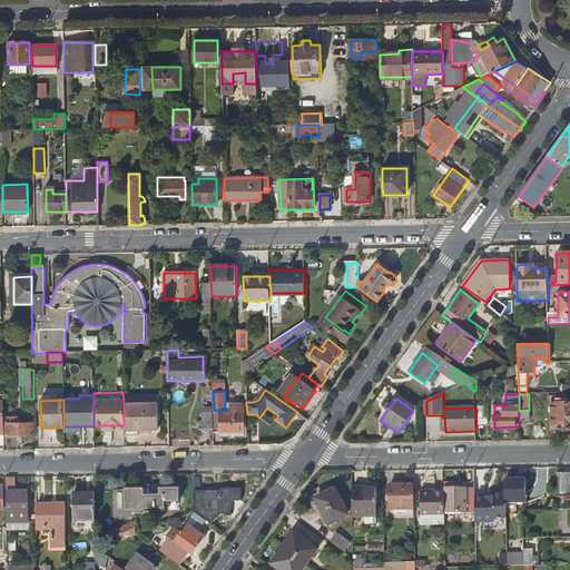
[(124,403),(124,425),(124,430),(124,436),(138,436),(138,430),(158,430),(157,402),(124,403)]
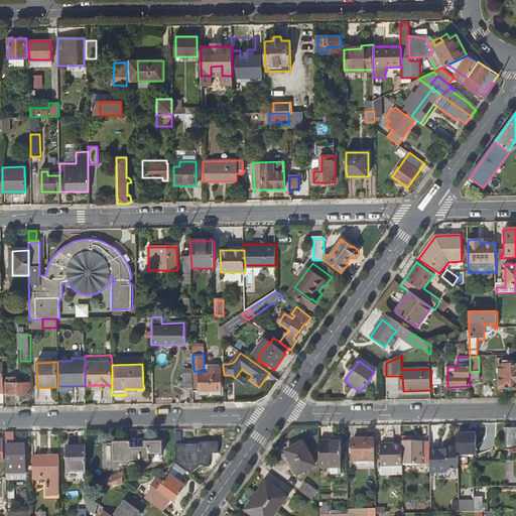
[(515,365),(500,365),(500,394),(515,394),(515,365)]
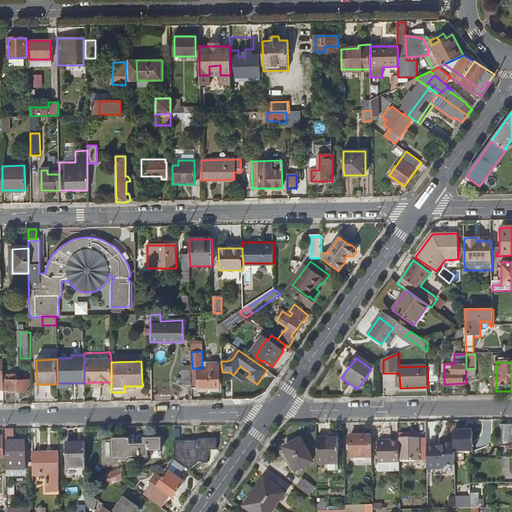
[(8,363),(4,363),(4,364),(4,381),(6,381),(6,392),(29,392),(29,381),(16,381),(16,375),(9,375),(8,363)]
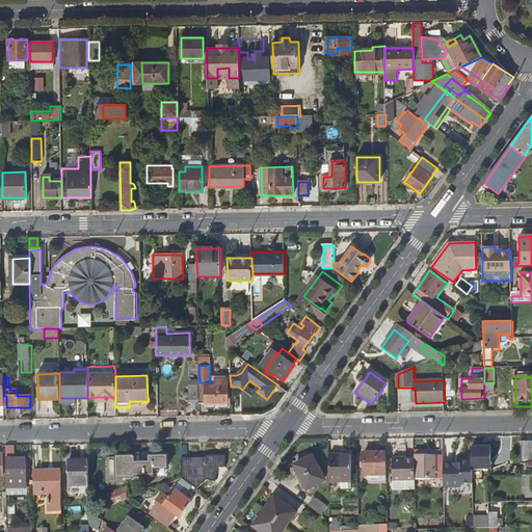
[(216,386),(200,386),(200,402),(200,404),(228,403),(228,379),(216,380),(216,386)]
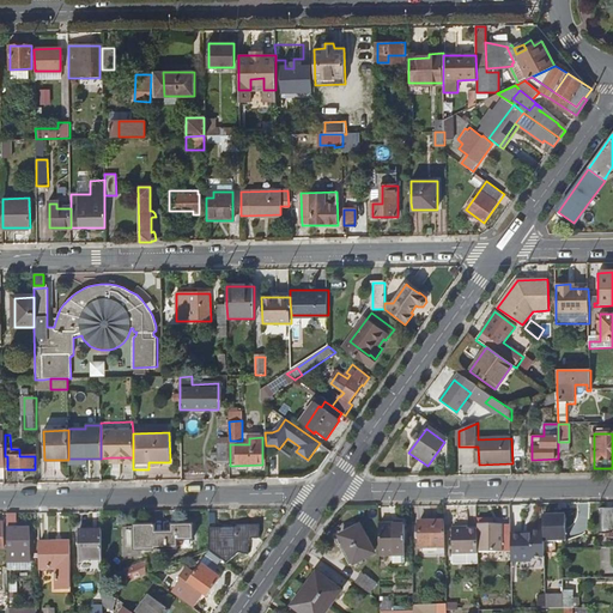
[(230,463),(230,444),(217,445),(217,463),(230,463)]
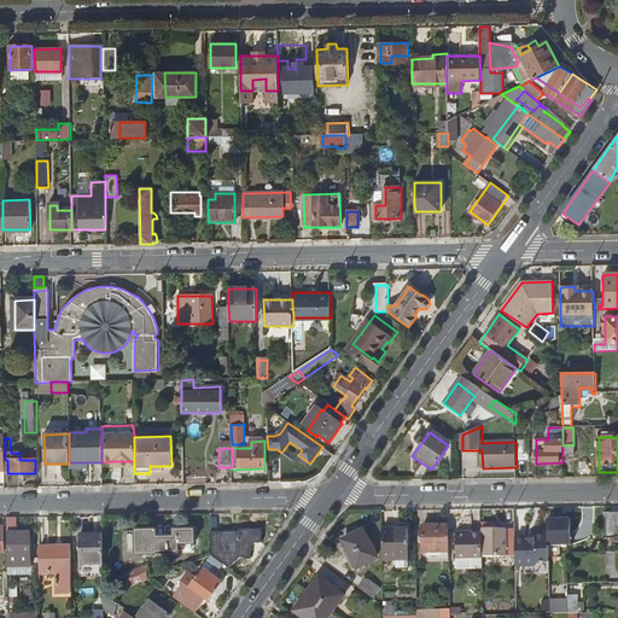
[(614,543),(617,543),(617,513),(607,514),(607,540),(614,540),(614,543)]
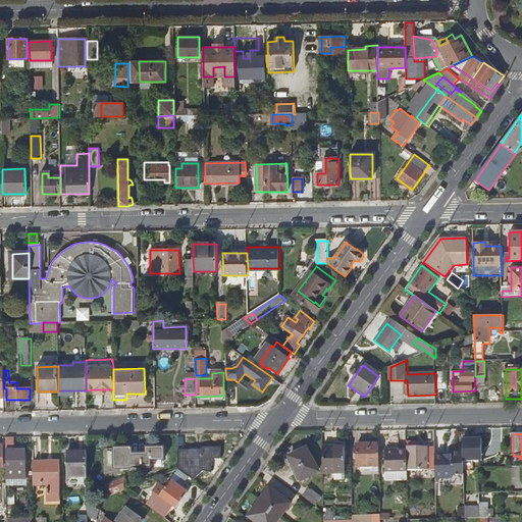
[(463,439),(463,462),(481,462),(481,439),(463,439)]
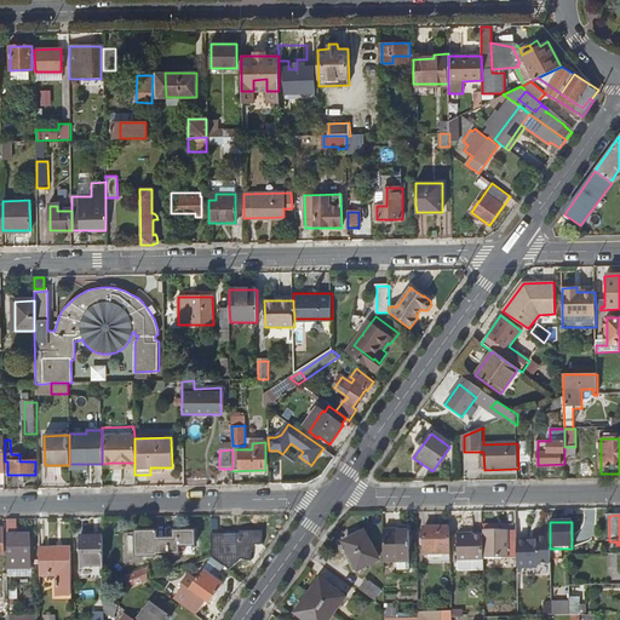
[(510,556),(516,556),(516,532),(499,532),(499,526),(483,526),(483,537),(483,561),(510,560),(510,556)]
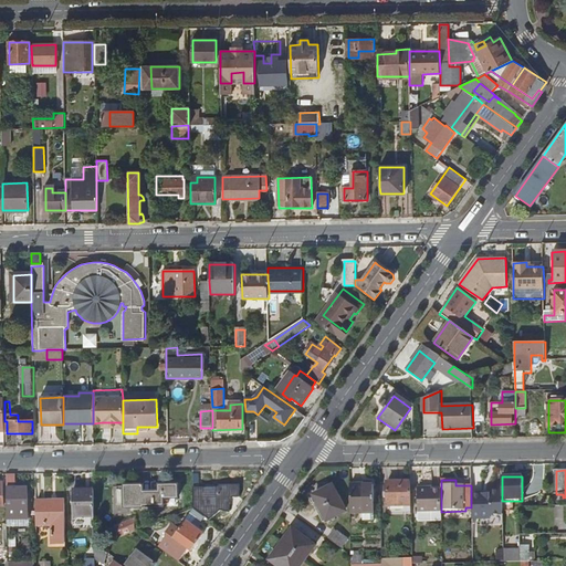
[(473,481),(473,500),(496,500),(495,480),(473,481)]
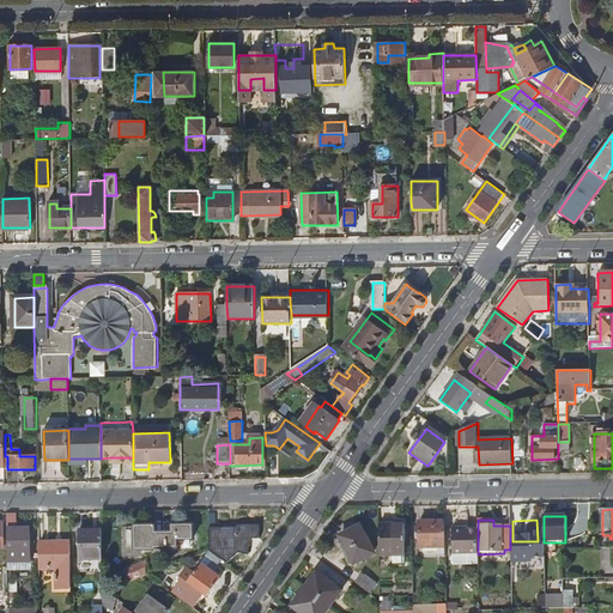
[(419,548),(445,548),(444,522),(419,523),(419,548)]
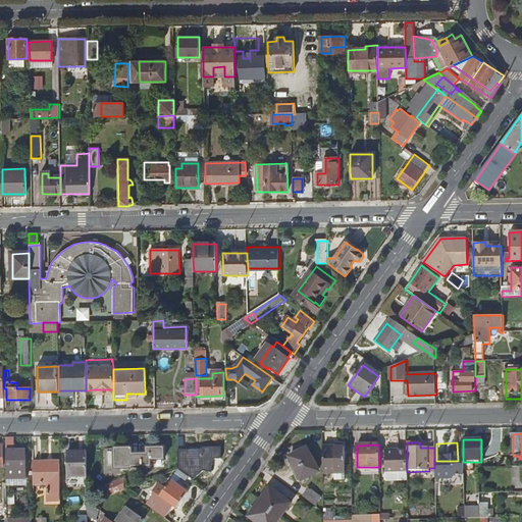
[(306,448),(291,457),(299,472),(295,474),(299,481),(318,470),(306,448)]
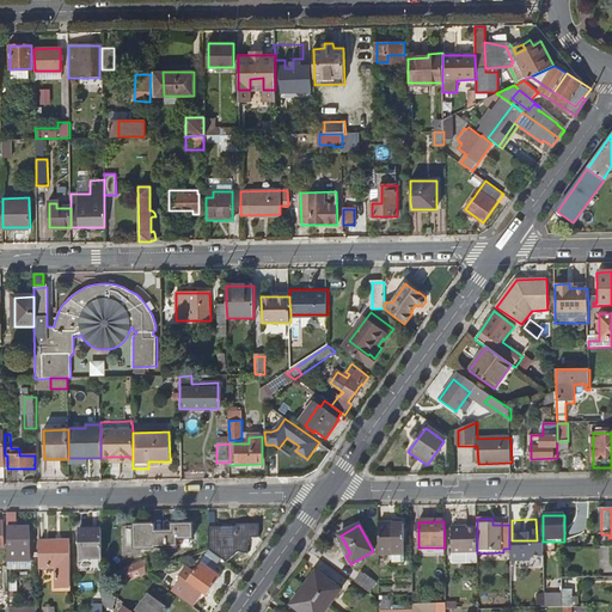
[(378,525),(378,557),(404,556),(404,525),(378,525)]
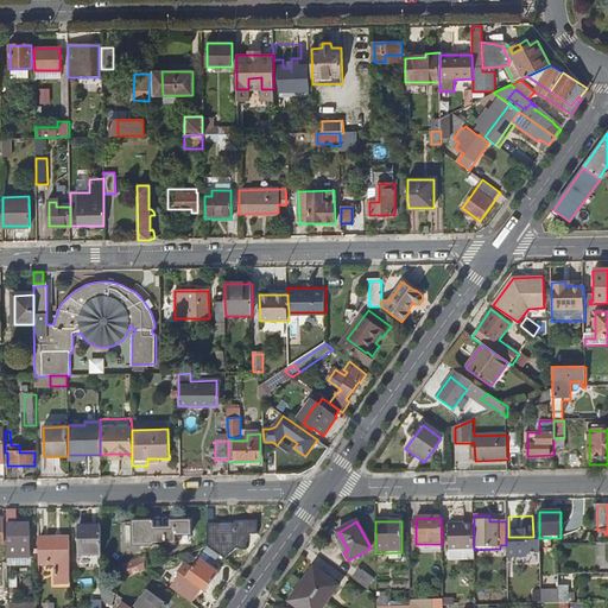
[(133,548),(146,546),(146,523),(133,523),(133,548)]
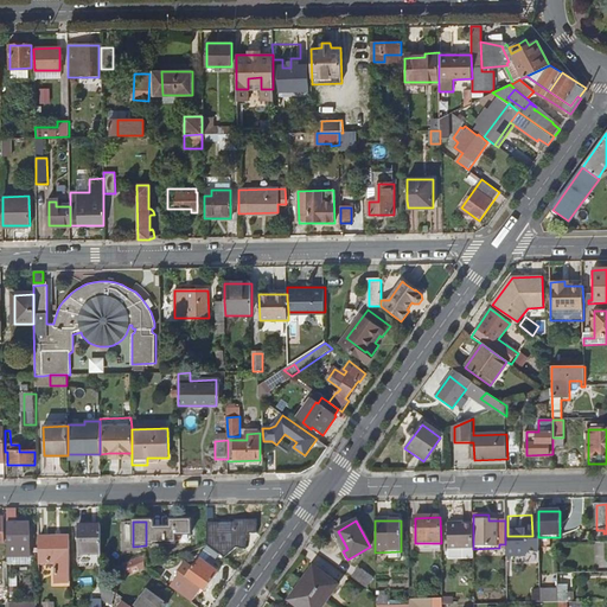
[(146,522),(146,545),(176,545),(176,536),(191,536),(191,522),(171,522),(171,529),(153,529),(153,522),(146,522)]
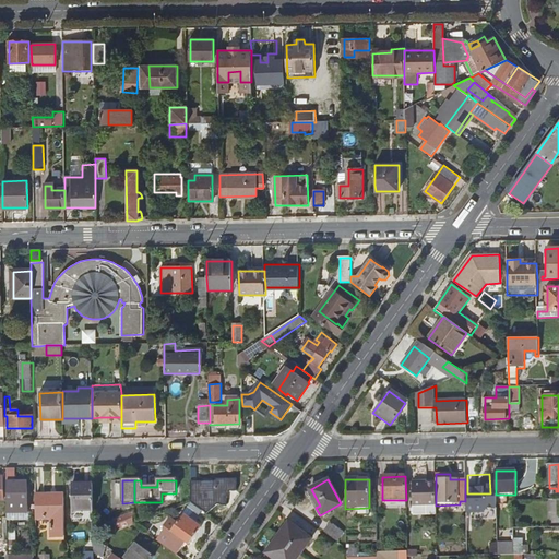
[(28,483),(8,483),(8,513),(28,513),(28,483)]
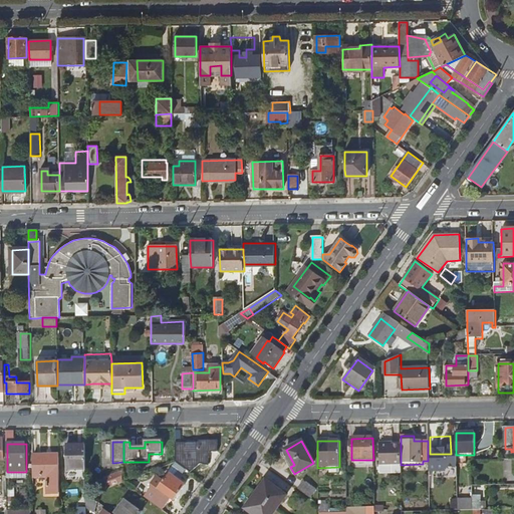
[(66,470),(86,470),(85,445),(65,445),(66,470)]
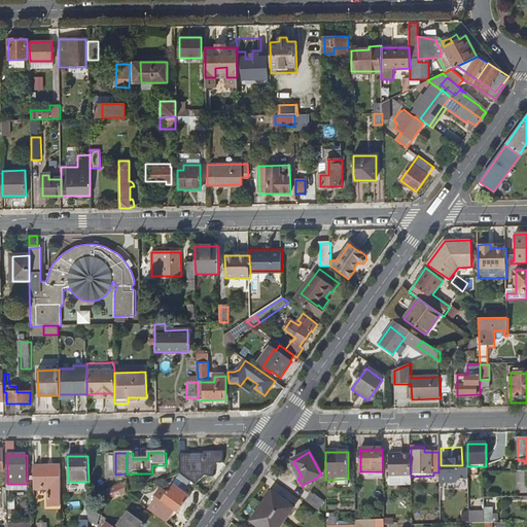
[(388,477),(411,477),(411,456),(388,457),(388,477)]
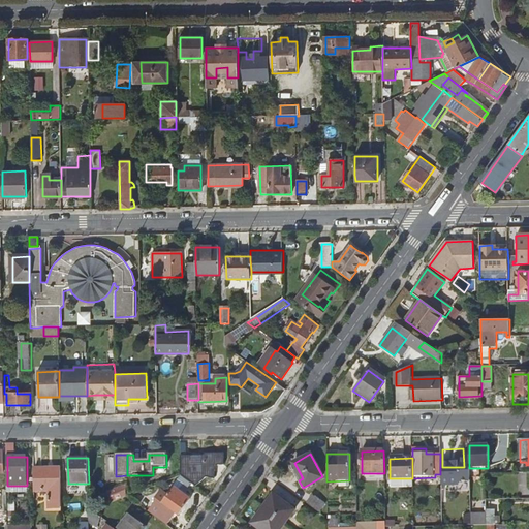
[(34,469),(34,491),(50,491),(50,508),(62,508),(61,471),(51,471),(51,469),(34,469)]
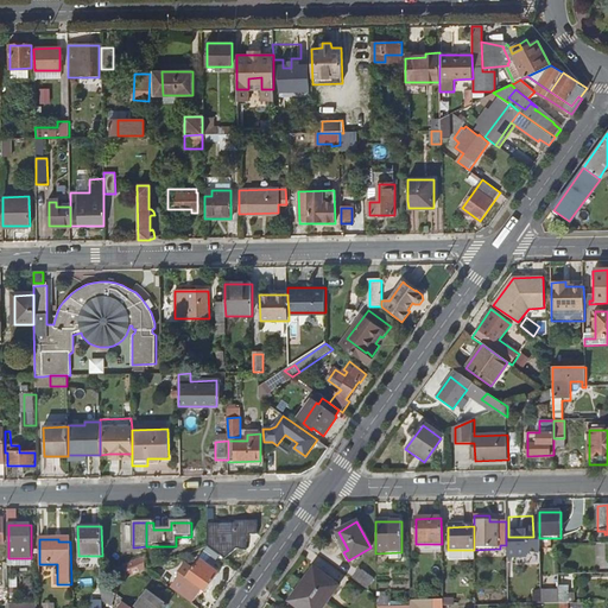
[(116,570),(120,580),(145,570),(145,557),(124,567),(124,568),(116,570)]
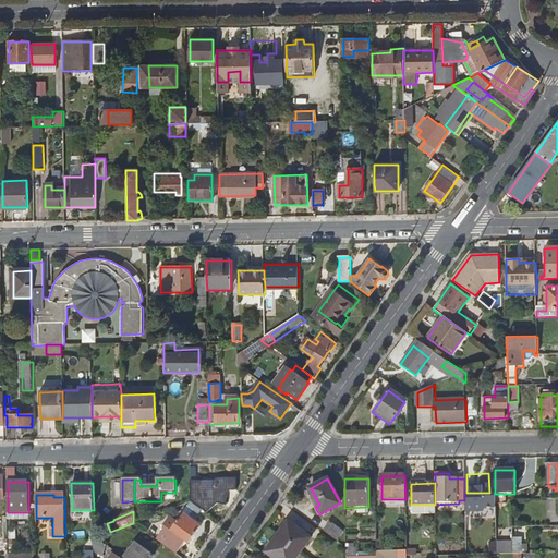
[(157,541),(174,554),(183,541),(189,545),(201,529),(183,516),(178,524),(170,519),(165,526),(165,531),(157,541)]
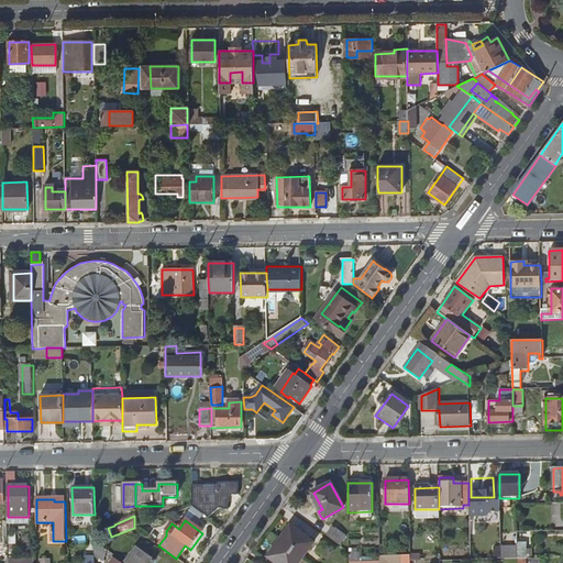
[(333,527),(327,536),(341,545),(348,537),(333,527)]
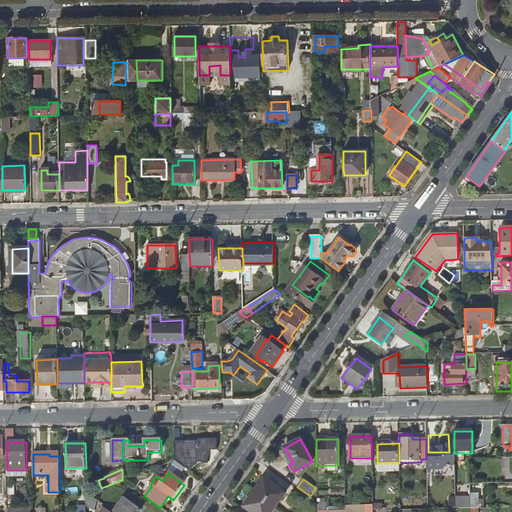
[(264,480),(255,493),(274,508),(284,495),(264,480)]
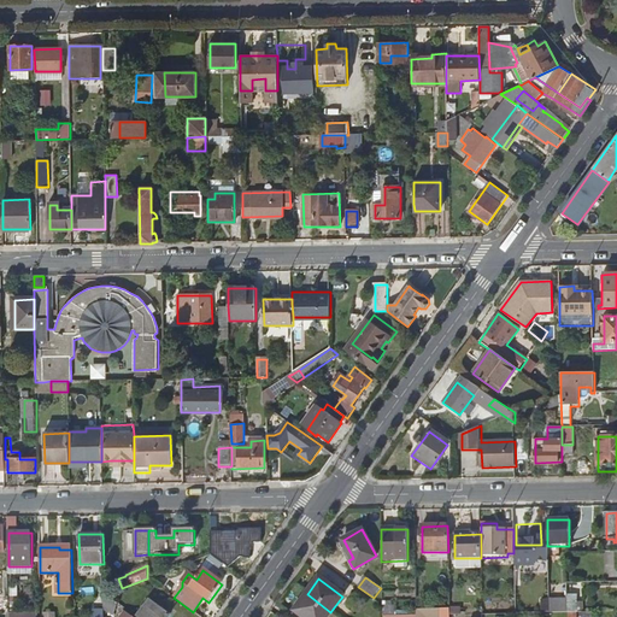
[(327,616),(330,612),(307,594),(295,611),(303,616),(327,616)]
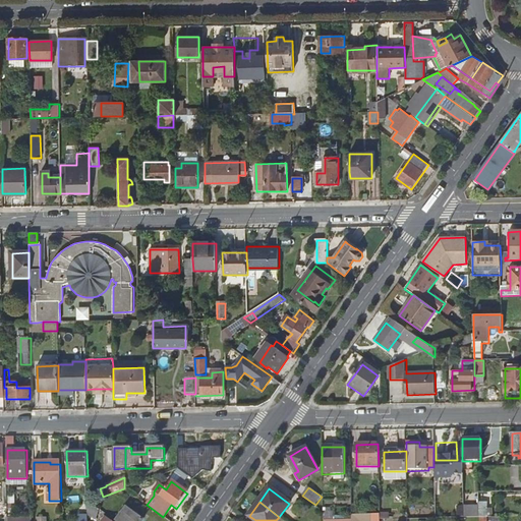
[(303,503),(294,516),(300,520),(305,520),(313,510),(303,503)]
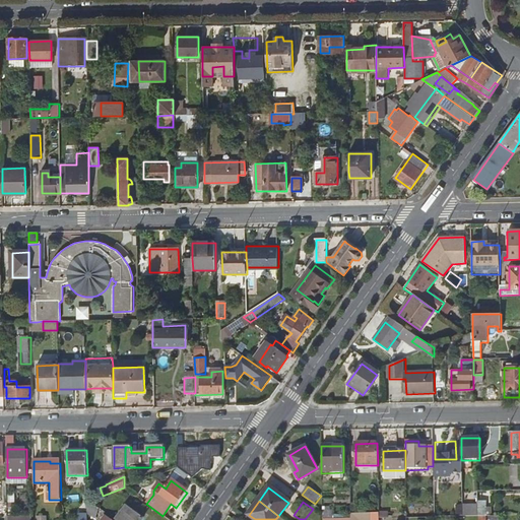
[(477,507),(477,517),(486,517),(486,502),(477,503),(477,507)]
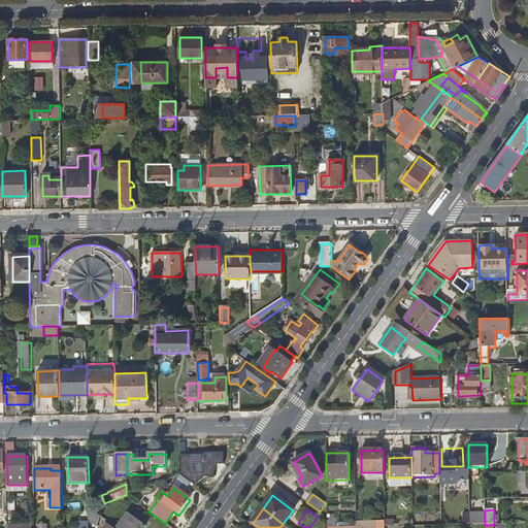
[(128,515),(119,527),(144,527),(145,527),(128,515)]
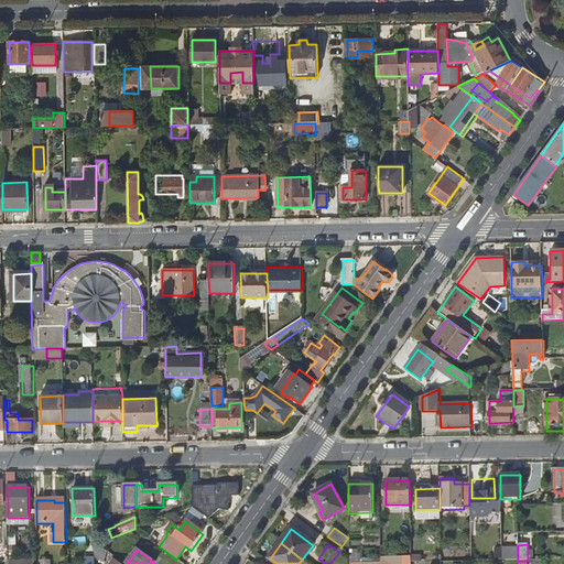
[(501,550),(501,562),(518,561),(518,550),(501,550)]
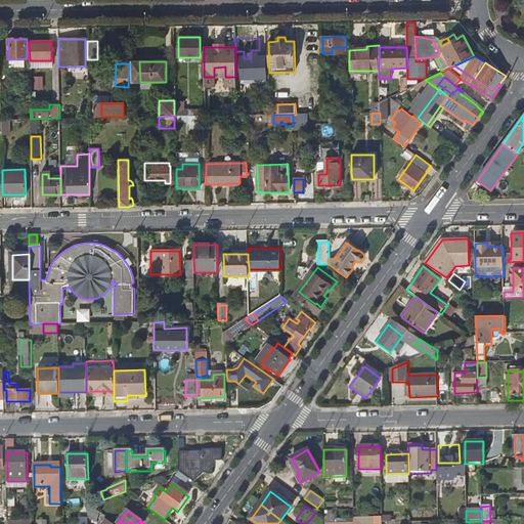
[(324,514),(324,517),(324,523),(338,523),(338,513),(324,514)]
